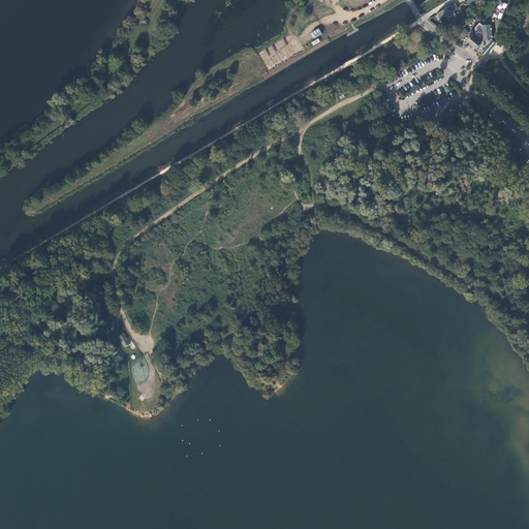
[(498,16),(501,17),(506,3),(499,1),(496,9),(500,10),(498,16)]
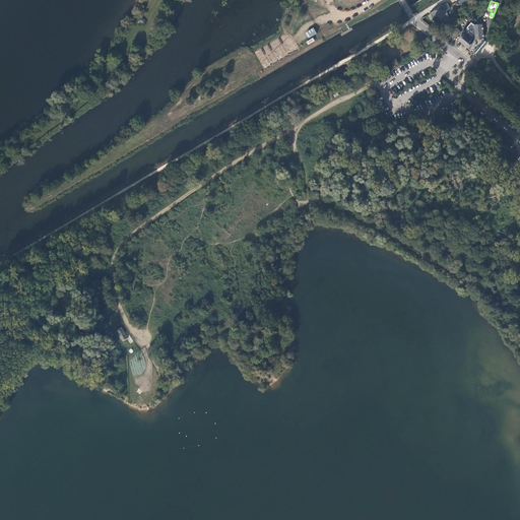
[(435,10),(431,13),(434,18),(438,16),(441,20),(449,15),(446,11),(451,9),(447,3),(443,6),(443,5),(435,9),(435,10)]
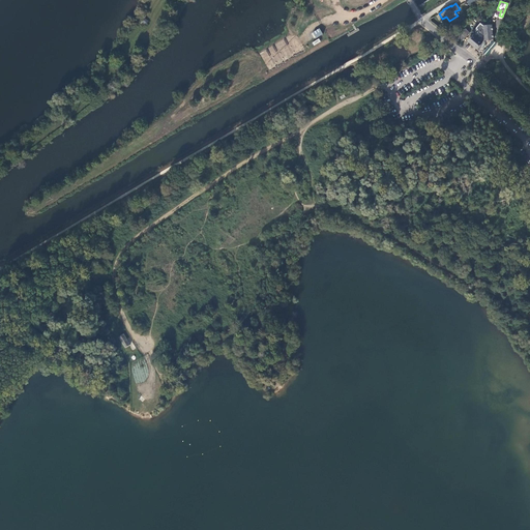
[(479,47),(481,43),(482,43),(484,41),(486,39),(494,38),(492,24),(483,25),(480,23),(476,28),(478,29),(468,41),(477,50),(479,47)]
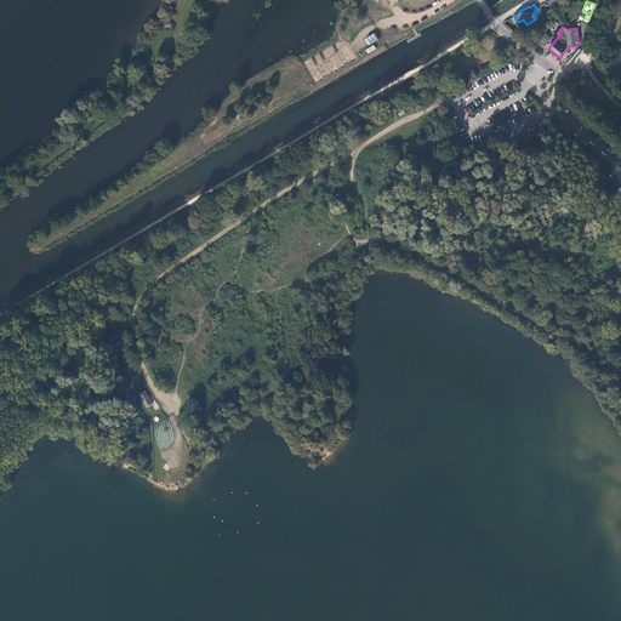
[(542,32),(537,38),(545,44),(551,38),(542,32)]
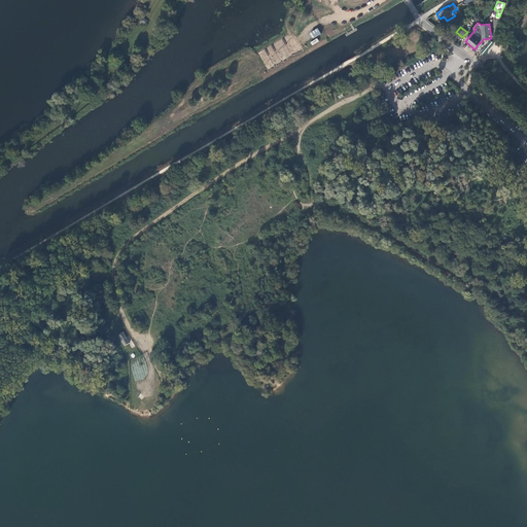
[(313,39),(321,34),(317,28),(310,33),(313,39)]
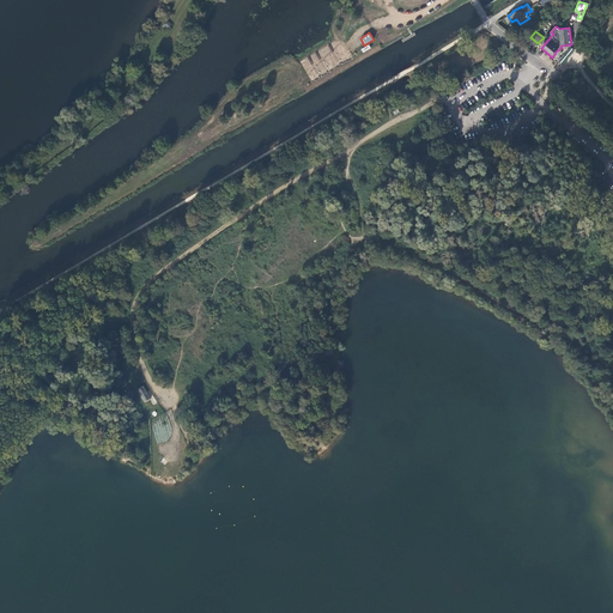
[(530,37),(526,42),(533,48),(538,43),(530,37)]
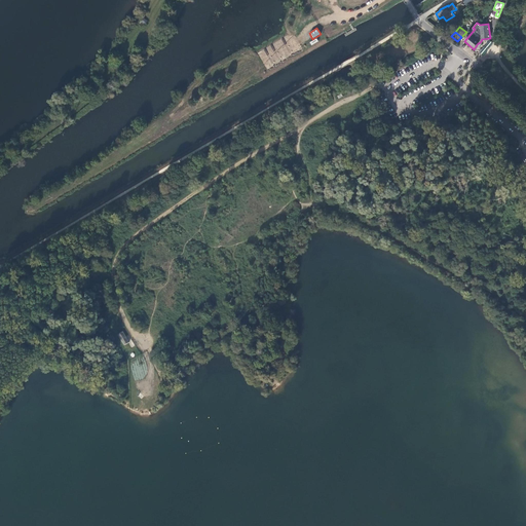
[(121,335),(127,346),(133,343),(126,333),(121,335)]
